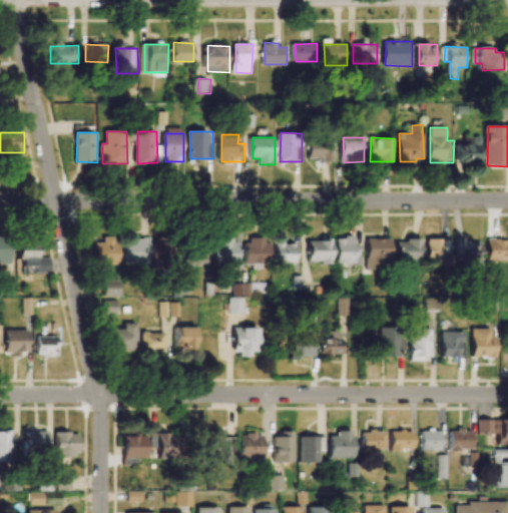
[(484,137),(467,137),(467,144),(460,144),(460,161),(483,162),(484,137)]
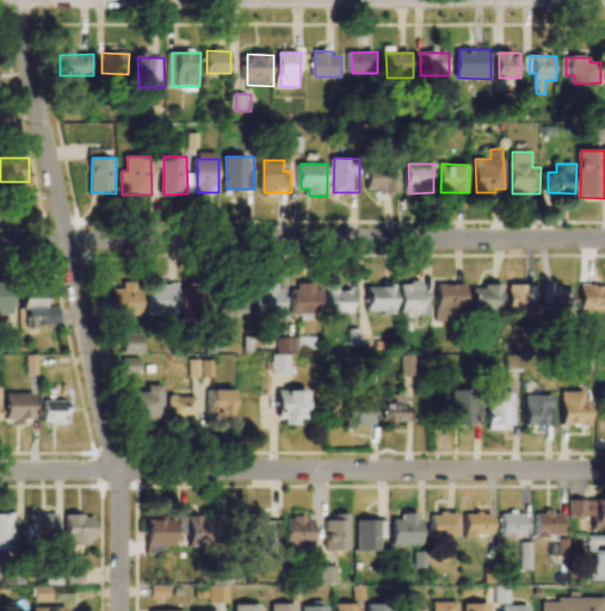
[(399,167),(370,166),(370,195),(397,195),(399,167)]
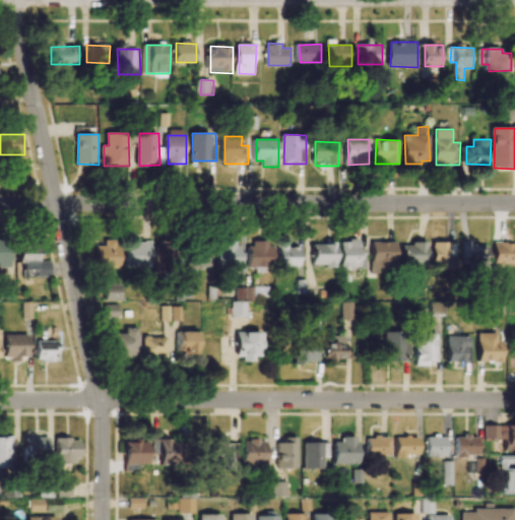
[(121,268),(121,240),(107,240),(107,246),(99,246),(99,268),(121,268)]
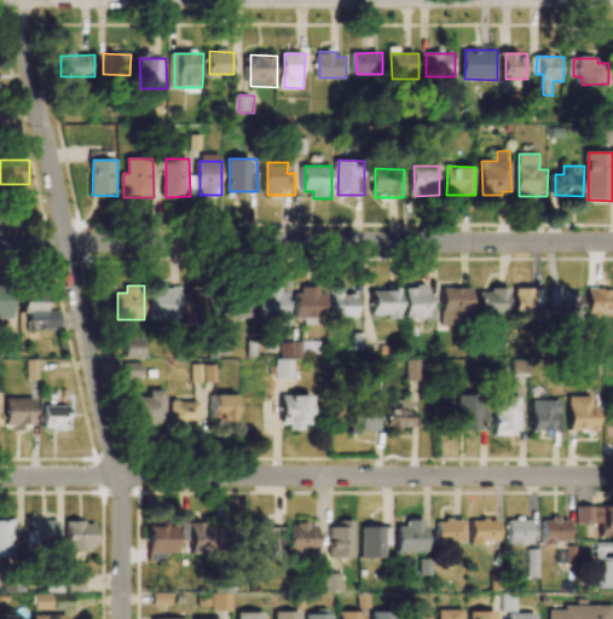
[(0,287),(0,317),(16,318),(17,287),(0,287)]
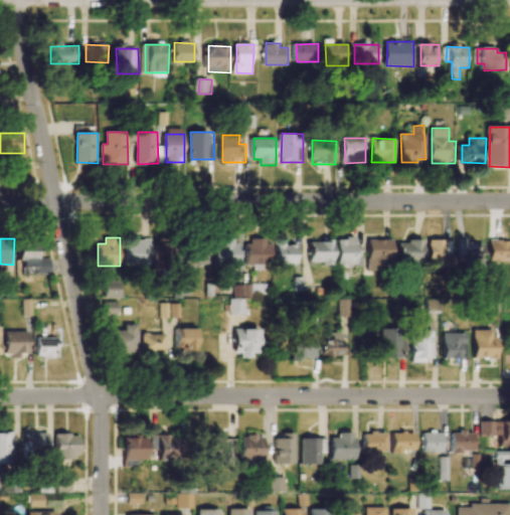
[(340,238),(340,269),(349,269),(349,266),(365,266),(365,246),(358,246),(358,238),(340,238)]
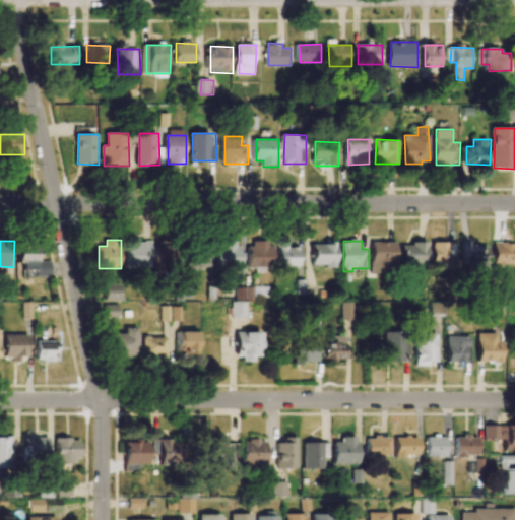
[(129,267),(154,267),(154,243),(129,242),(129,267)]
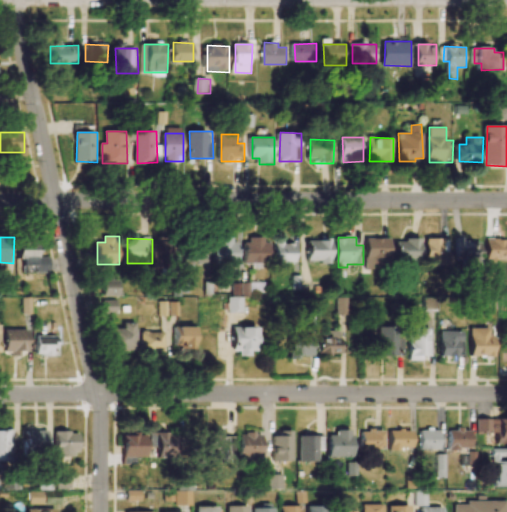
[(248,263),(272,264),(272,239),(248,238),(248,263)]
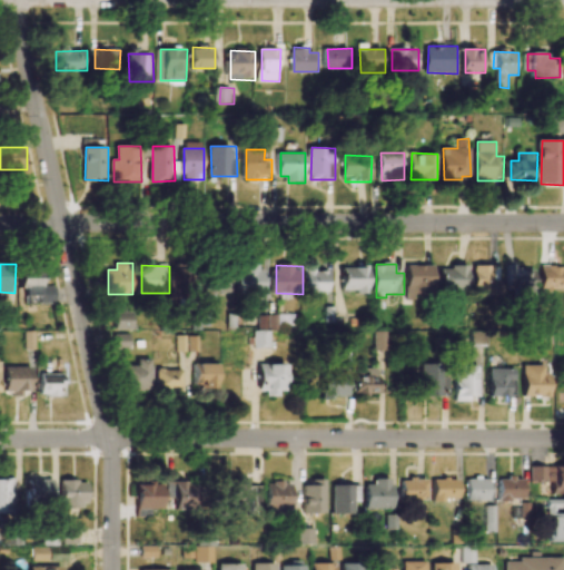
[(330,293),(332,272),(318,272),(319,265),(308,265),(308,293),(330,293)]
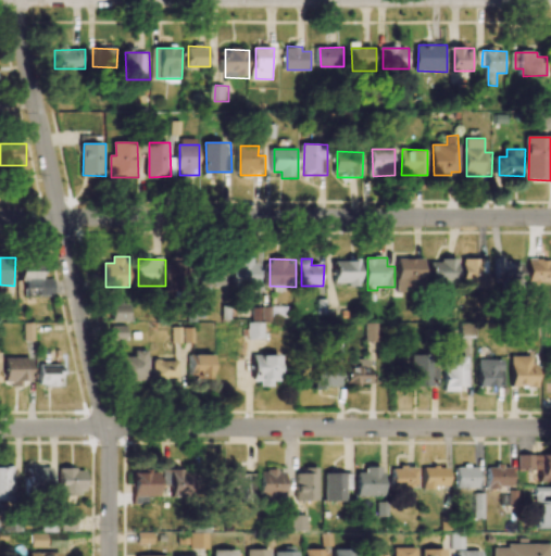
[(425,258),(400,260),(401,291),(426,291),(425,258)]
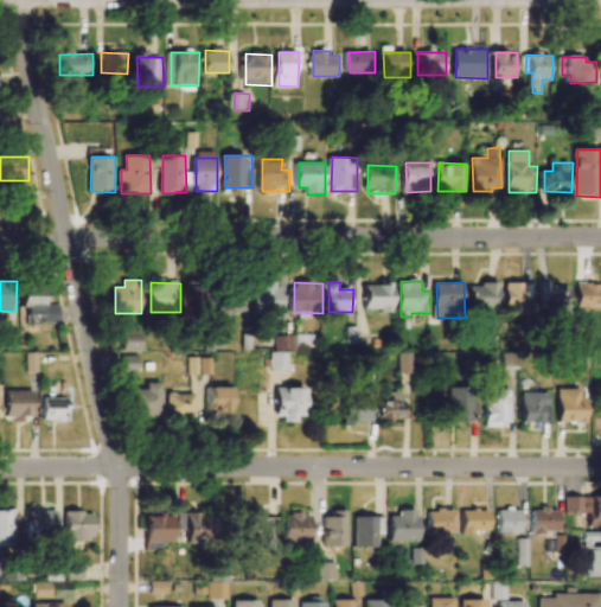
[(535,282),(507,283),(509,315),(536,315),(535,282)]
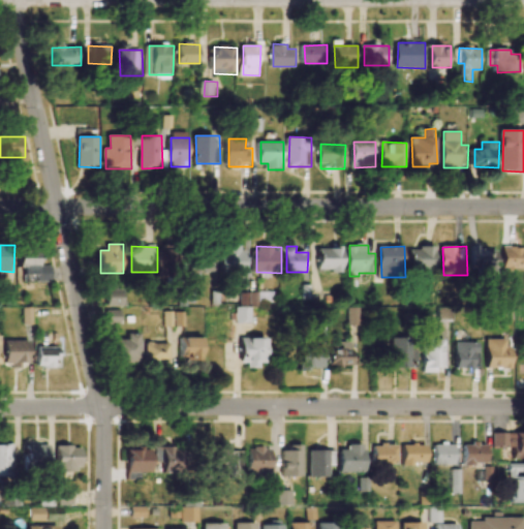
[(249,272),(249,247),(223,247),(222,272),(249,272)]
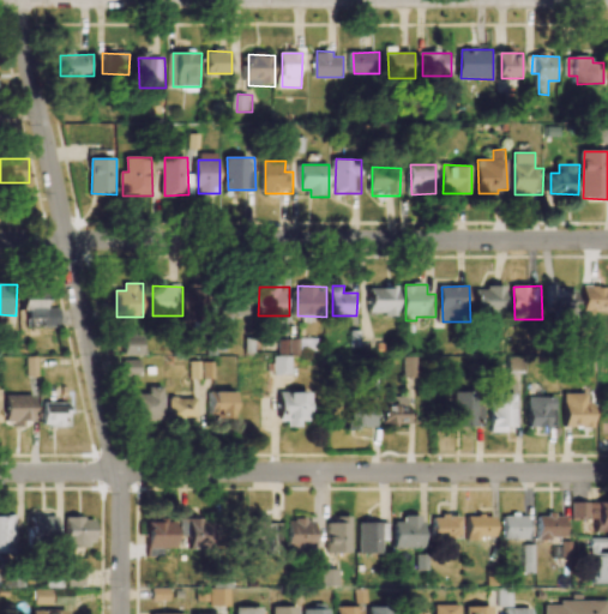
[(373,288),(373,314),(399,314),(399,287),(373,288)]
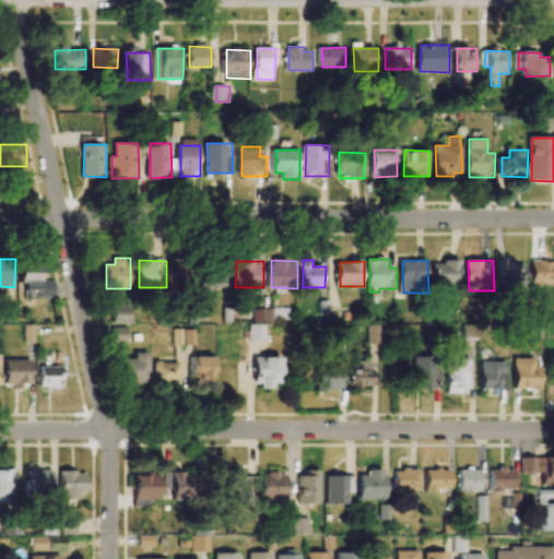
[(462,262),(436,261),(436,285),(462,286),(462,262)]
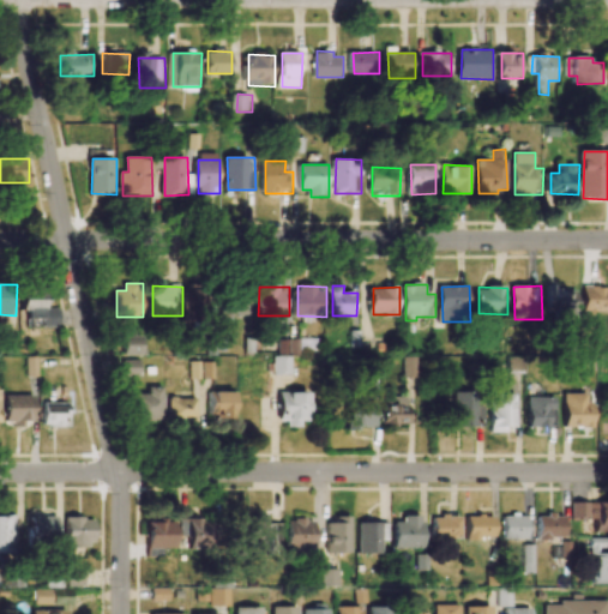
[(607,287),(587,287),(587,313),(607,313),(607,287)]
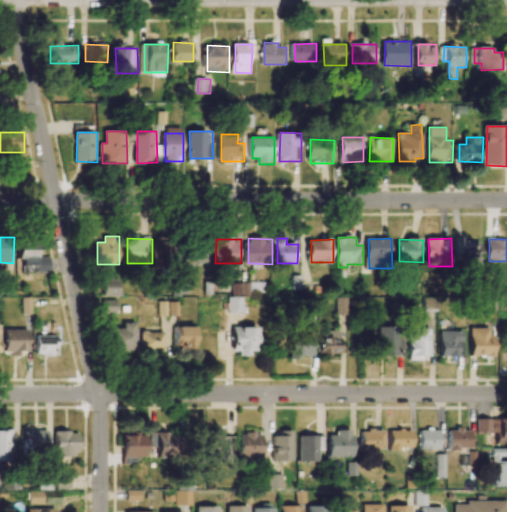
[(483,241),(458,240),(458,264),(483,265),(483,241)]
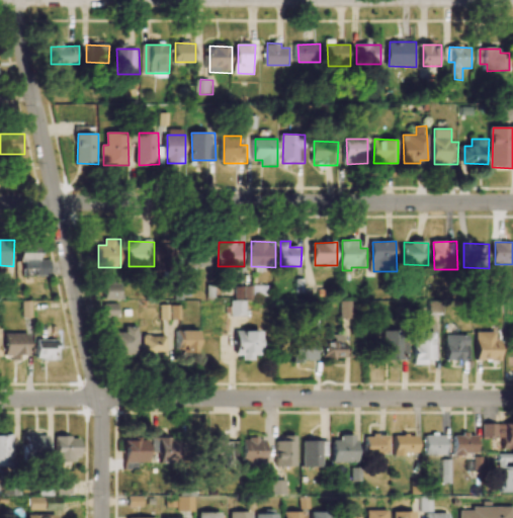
[(157,245),(158,267),(179,266),(179,244),(157,245)]
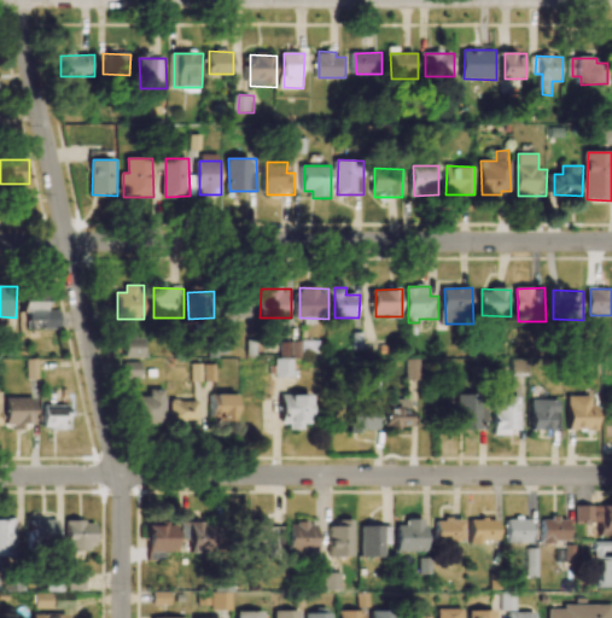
[(47,292),(25,292),(25,313),(31,313),(31,327),(47,327),(47,292)]
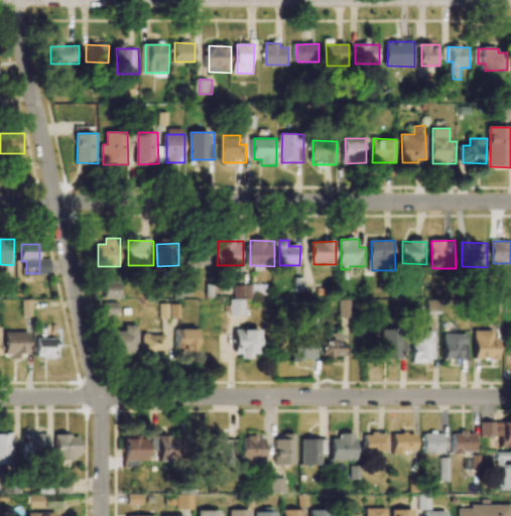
[(212,266),(212,248),(186,249),(187,267),(212,266)]
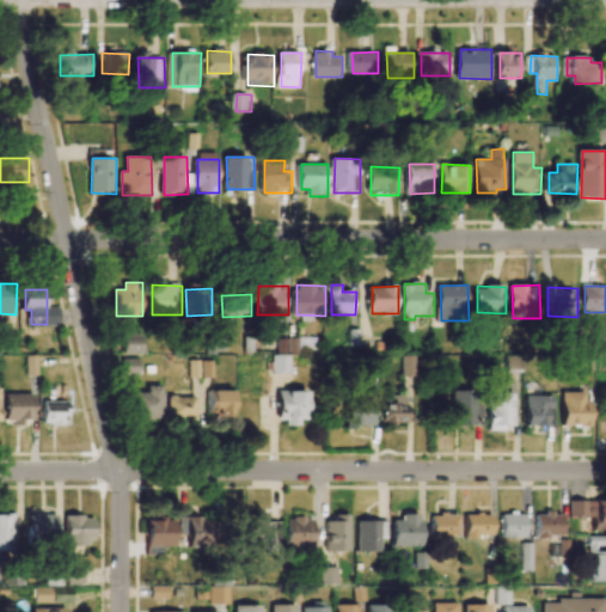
[(127,354),(146,354),(145,331),(127,331),(127,354)]
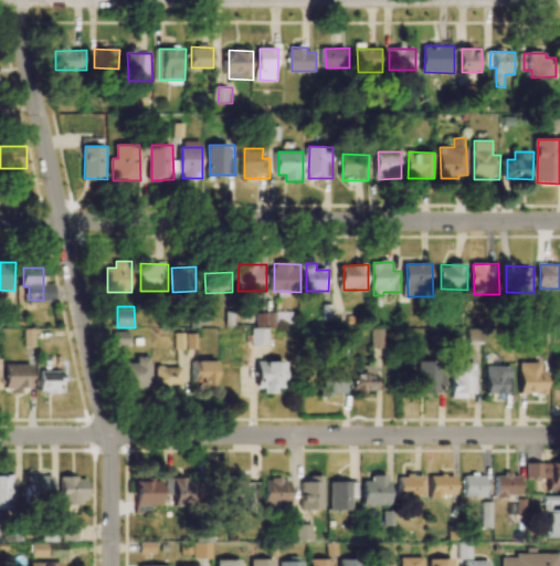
[(260,313),(261,328),(280,327),(280,313),(260,313)]
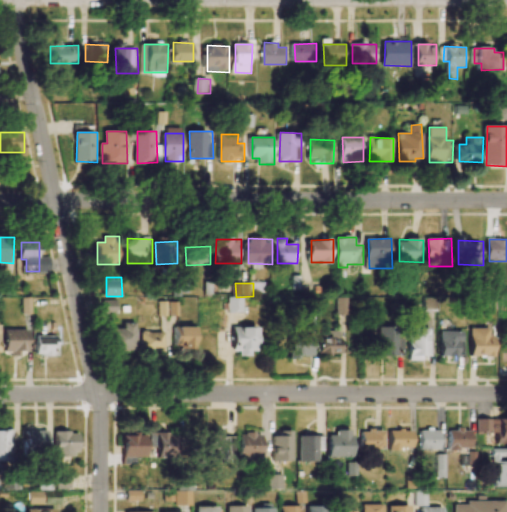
[(231,311),(246,312),(247,297),(231,297),(231,311)]
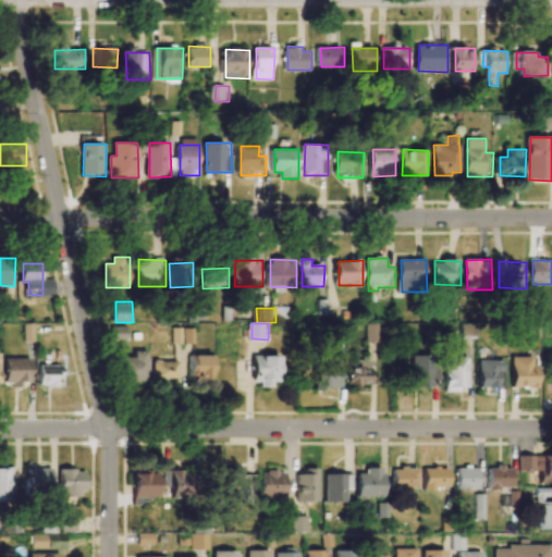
[(370,343),(381,342),(381,336),(375,336),(375,332),(381,332),(381,323),(369,324),(370,343)]
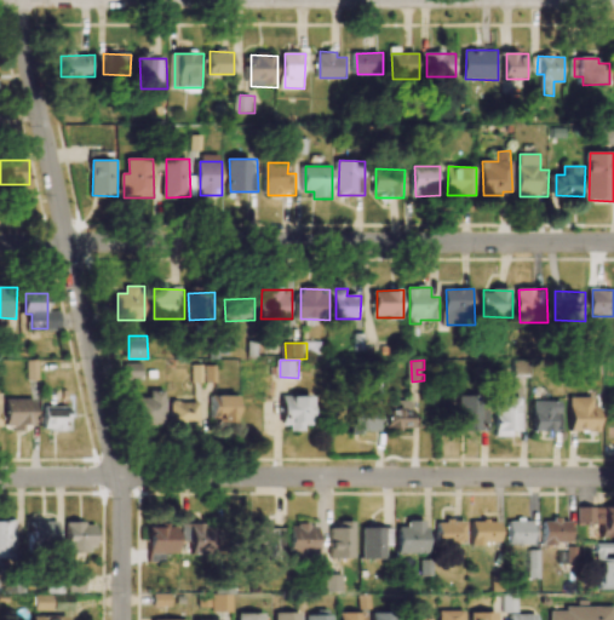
[(30,361),(32,379),(42,379),(41,361),(30,361)]
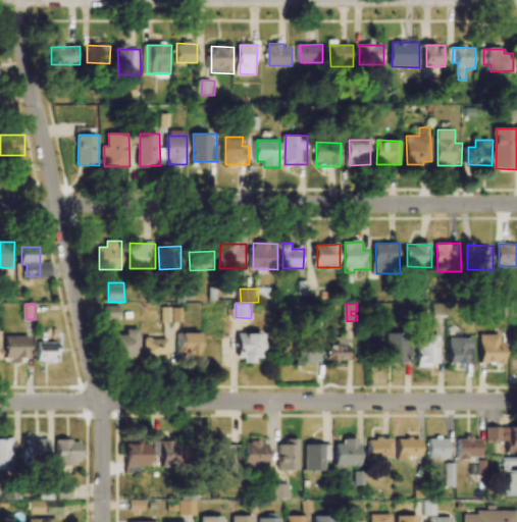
[(107,319),(122,320),(122,306),(108,306),(107,319)]
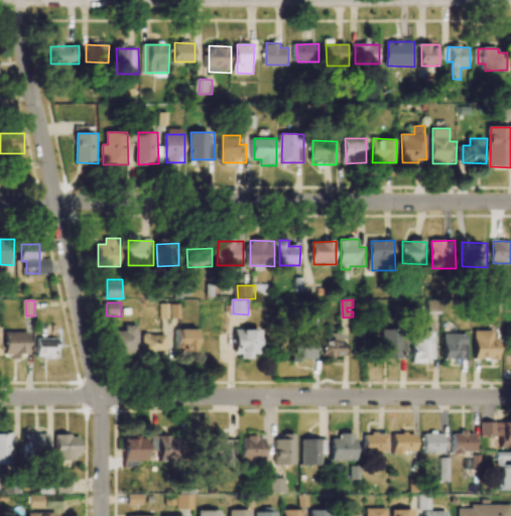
[(141,353),(140,325),(127,326),(127,330),(114,331),(114,354),(141,353)]
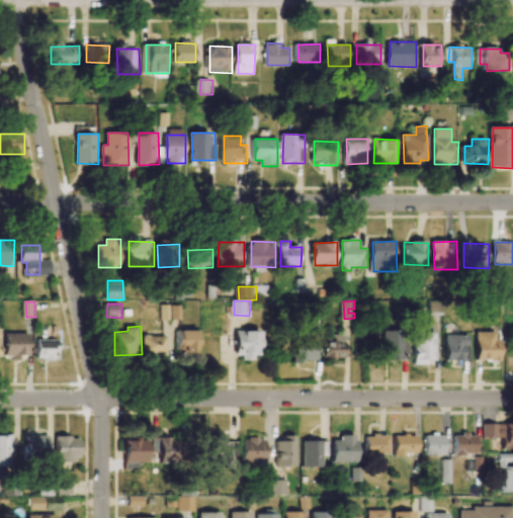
[(200,331),(179,330),(179,352),(200,352),(200,331)]
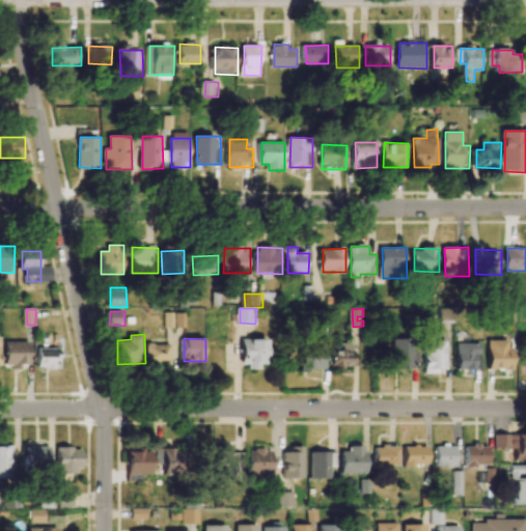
[(245,363),(251,363),(251,367),(270,367),(270,339),(244,340),(245,363)]
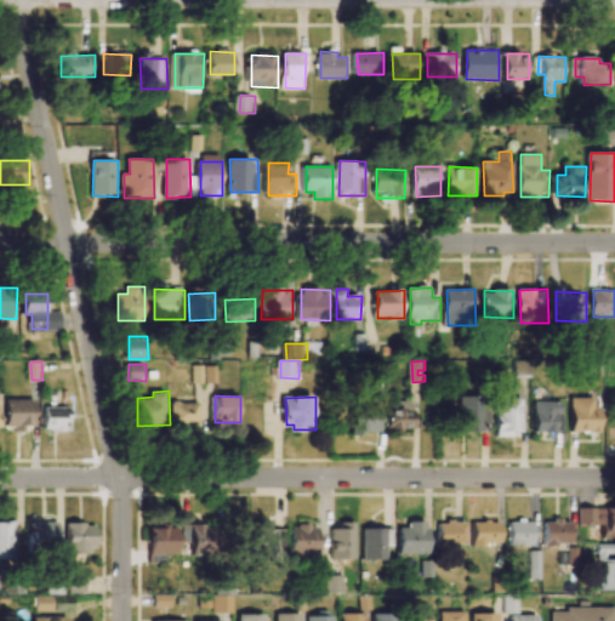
[(463,429),(494,431),(494,412),(487,412),(488,397),(463,397),(463,429)]
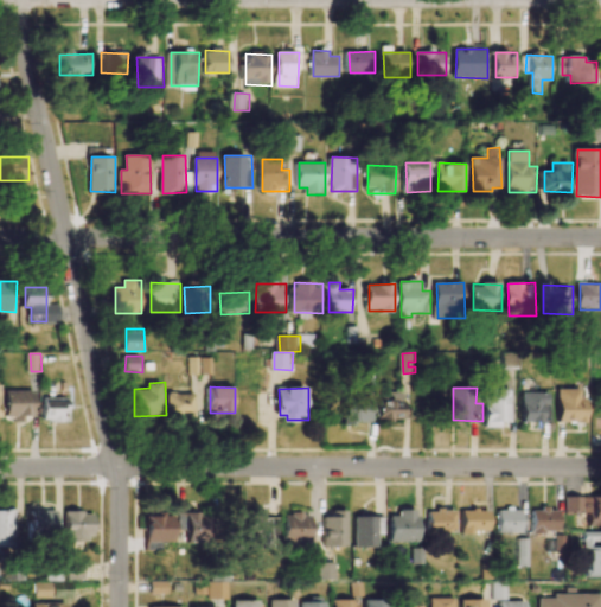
[(504,428),(505,422),(513,422),(515,390),(490,389),(488,427),(504,428)]
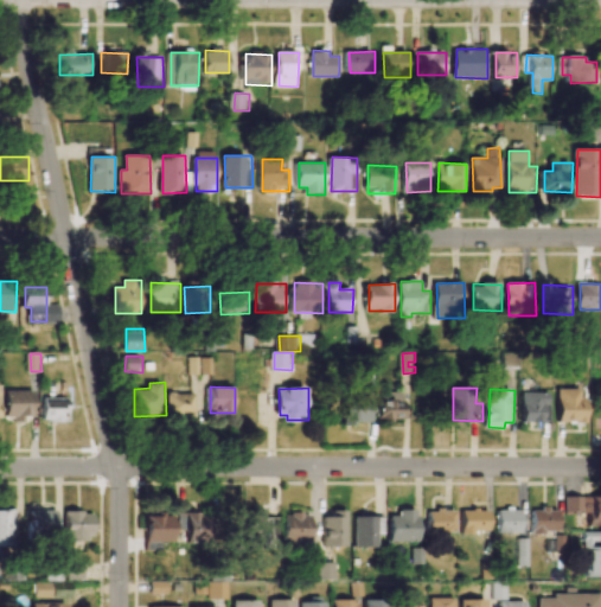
[(587,389),(561,389),(561,422),(587,422),(587,389)]
